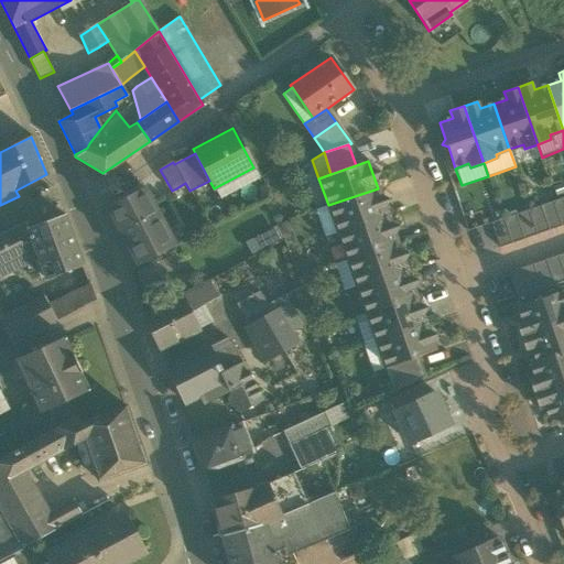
[(253,167),(214,188),(219,199),(259,179),(253,167)]
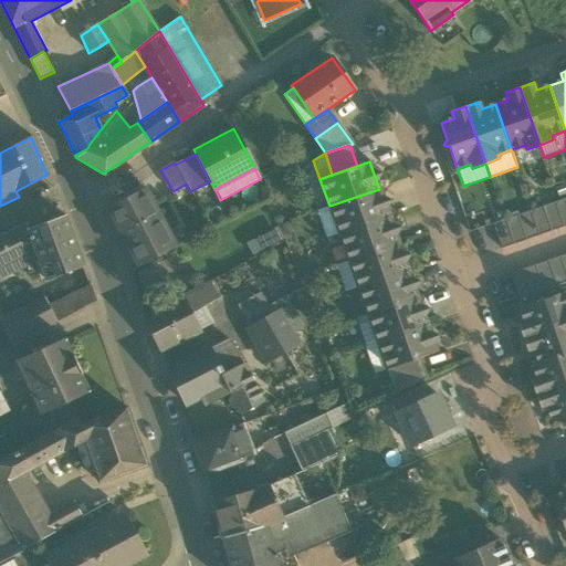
[(177,189),(180,195),(189,189),(186,184),(177,189)]
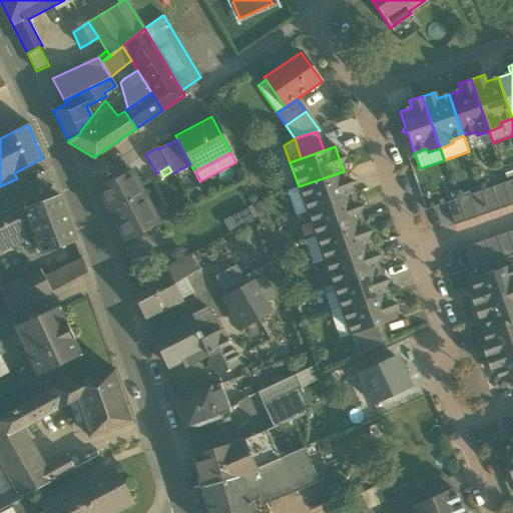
[(97,188),(125,241),(158,223),(131,170),(97,188)]
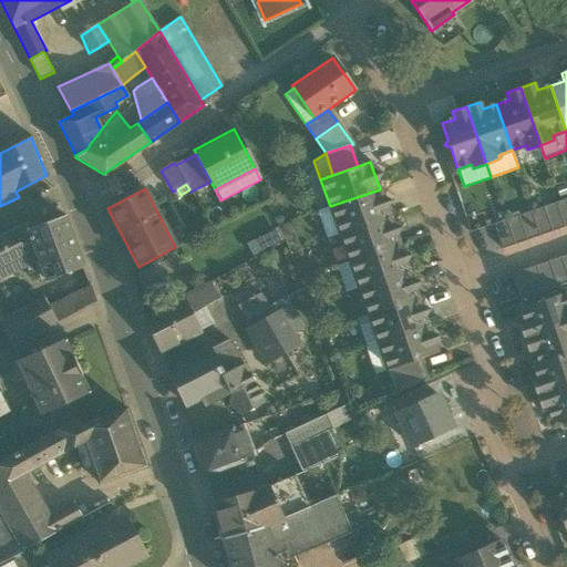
[(330,206),(339,234),(389,216),(380,189),(330,206)]
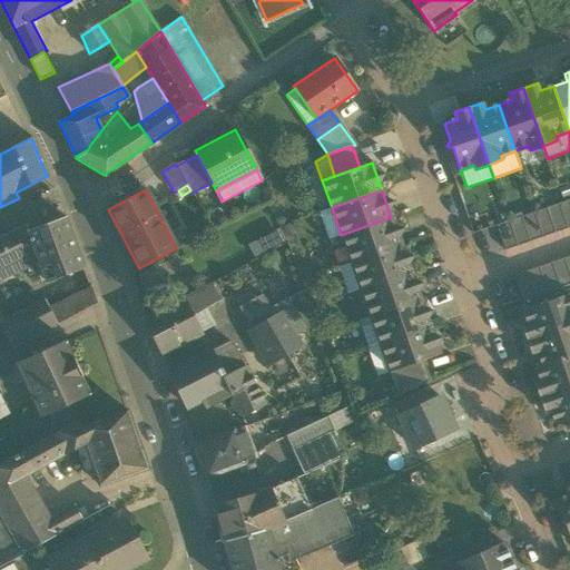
[(567,228),(569,226),(569,198),(558,203),(567,228)]
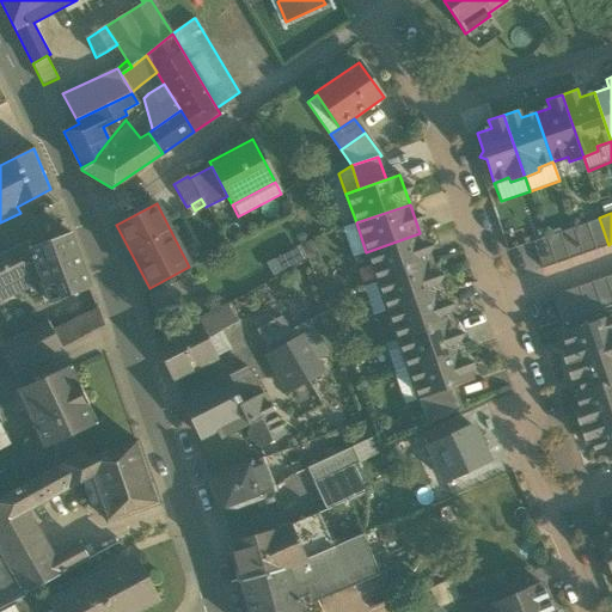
[(595,249),(609,245),(599,218),(586,222),(595,249)]
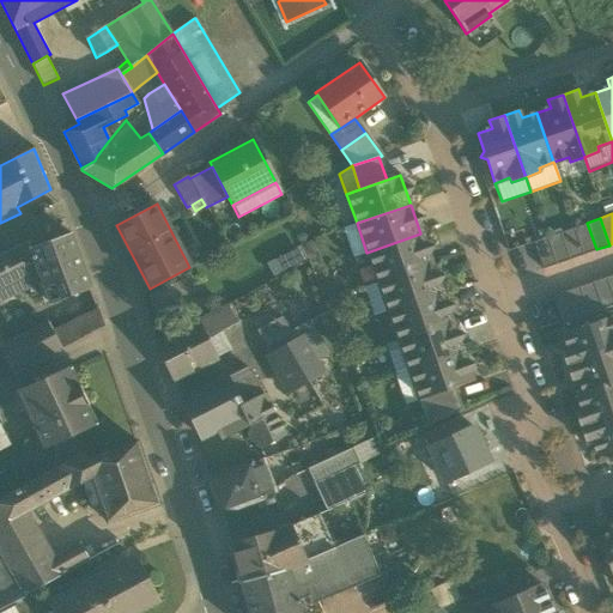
[(352,258),(366,253),(357,223),(343,229),(352,258)]
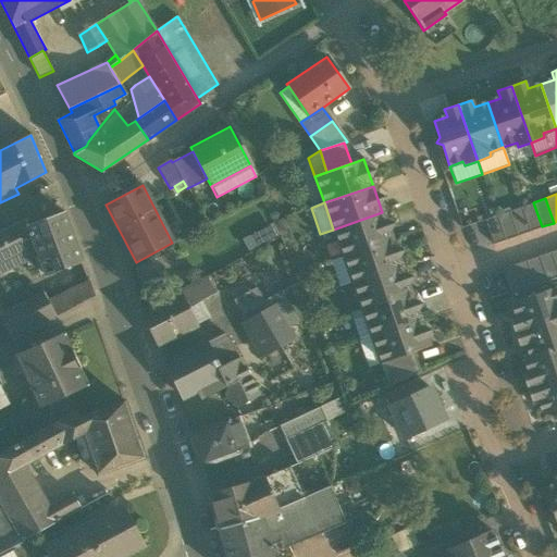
[(530,231),(542,226),(533,202),(521,207),(530,231)]
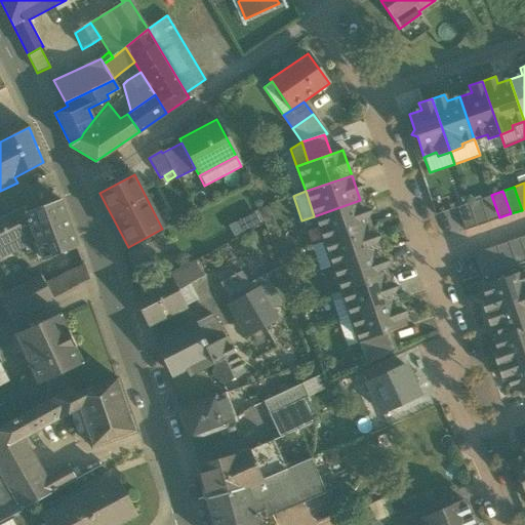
[(487,221),(499,217),(491,195),(479,199),(487,221)]
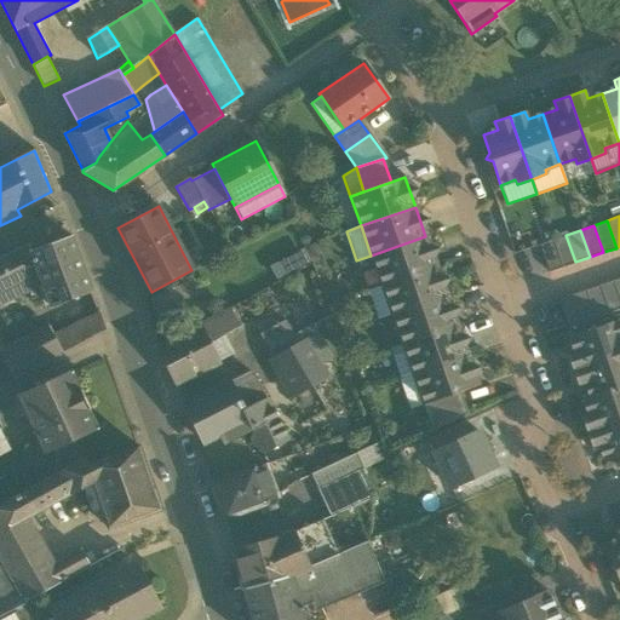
[(562,267),(575,262),(566,235),(552,240),(562,267)]
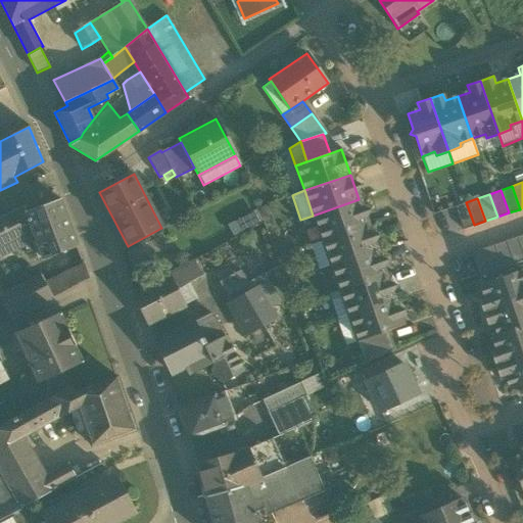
[(42,257),(42,258),(78,245),(59,199),(26,211),(25,211),(33,234),(42,257)]
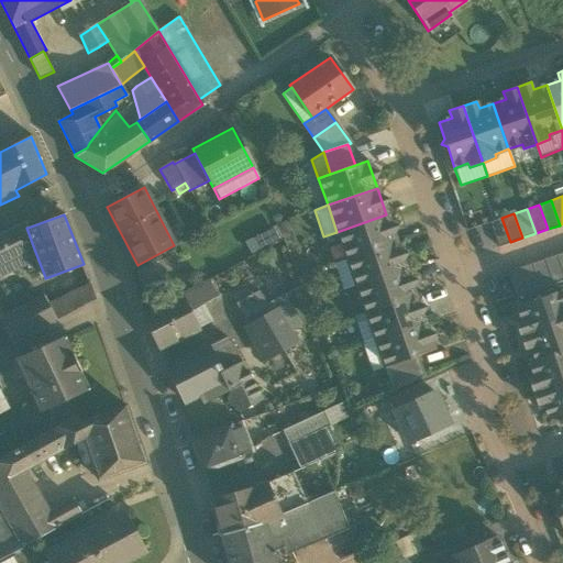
[(337,232),(346,260),(396,242),(386,214),(337,232)]
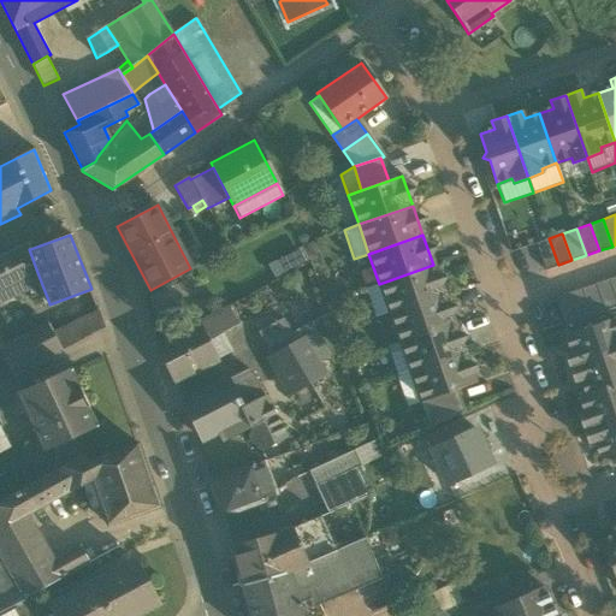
[(545,270),(558,265),(549,238),(535,243),(545,270)]
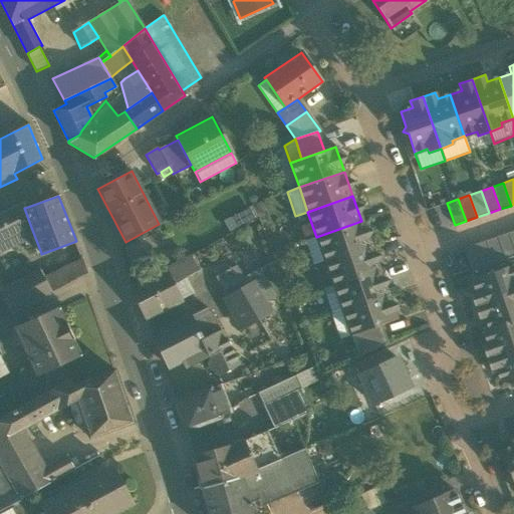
[(0,251),(15,243),(13,240),(23,235),(32,230),(24,208),(25,208),(23,204),(0,216),(0,251)]
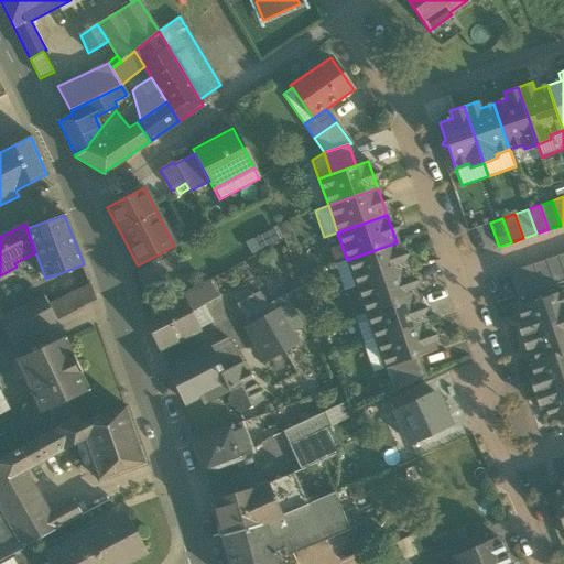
[(245,242),(250,255),(282,239),(277,227),(245,242)]
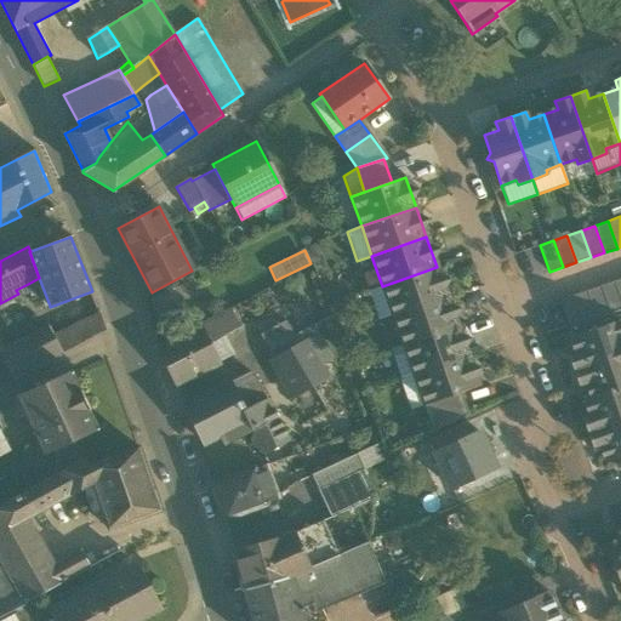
[(382,286),(392,315),(448,296),(437,267),(382,286)]
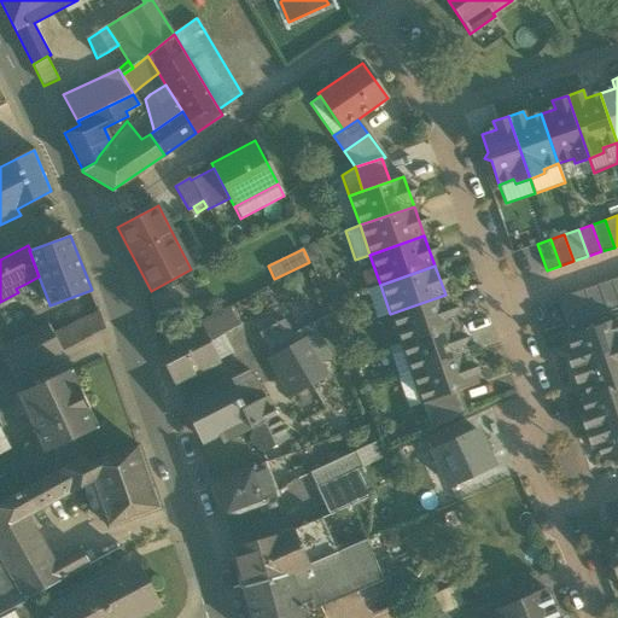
[(607,313),(617,308),(617,301),(611,280),(598,285),(607,313)]
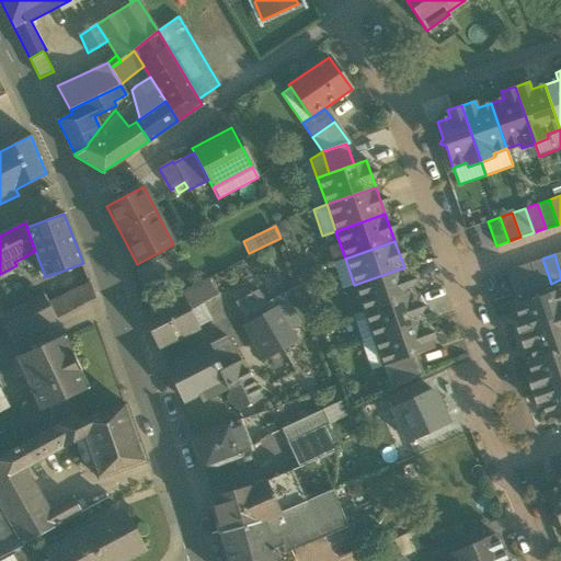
[(342,289),(354,285),(345,259),(332,263),(342,289)]
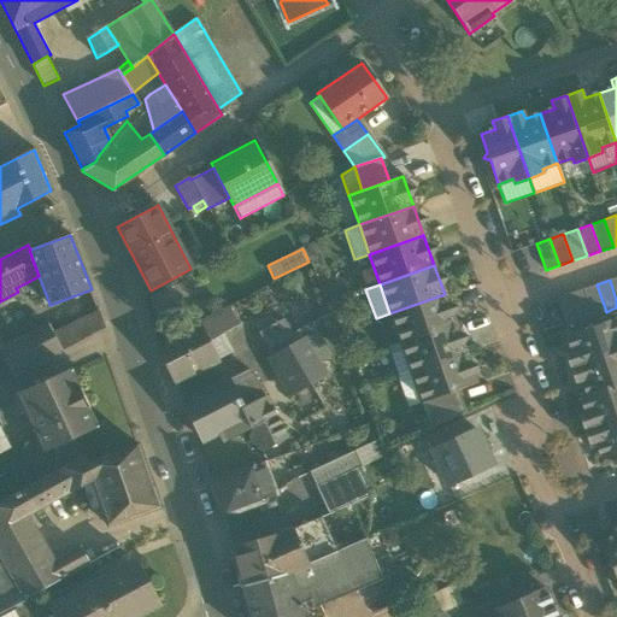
[(592,317),(606,312),(597,285),(583,289),(592,317)]
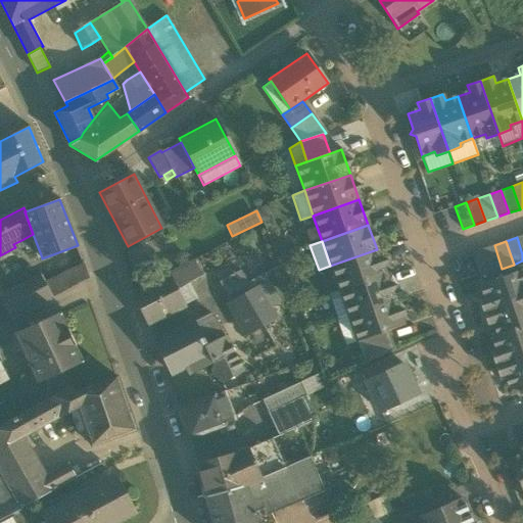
[(490,273),(502,269),(494,245),(482,249),(490,273)]
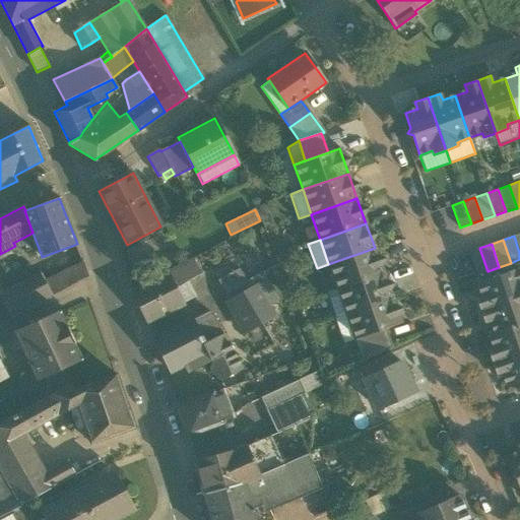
[(328,264),(337,289),(383,273),(375,248),(328,264)]
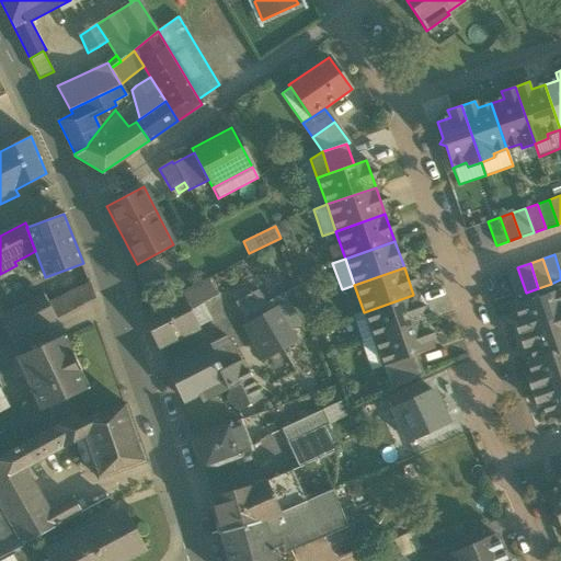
[(514,296),(526,293),(517,267),(505,272),(514,296)]
